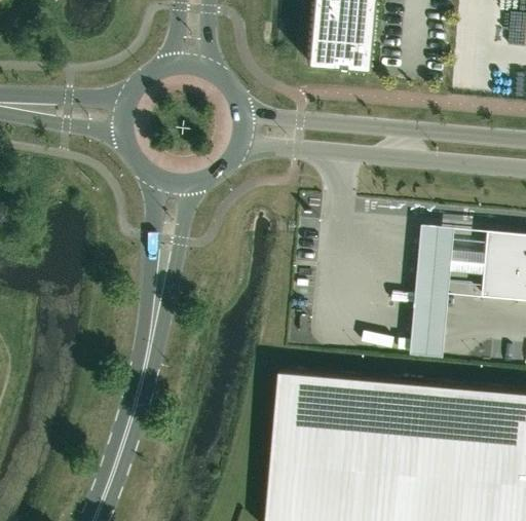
[(346,70),(369,72),(374,0),(313,0),(308,67),(339,69),(339,66),(347,66),(346,70)]
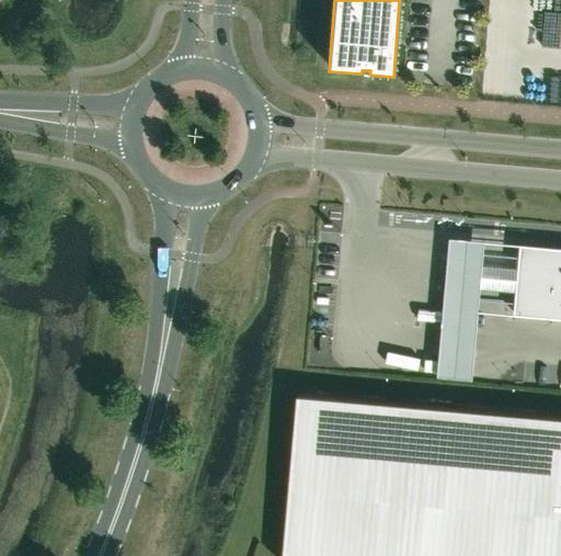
[(560,0),(508,0),(501,86),(560,91),(560,0)]
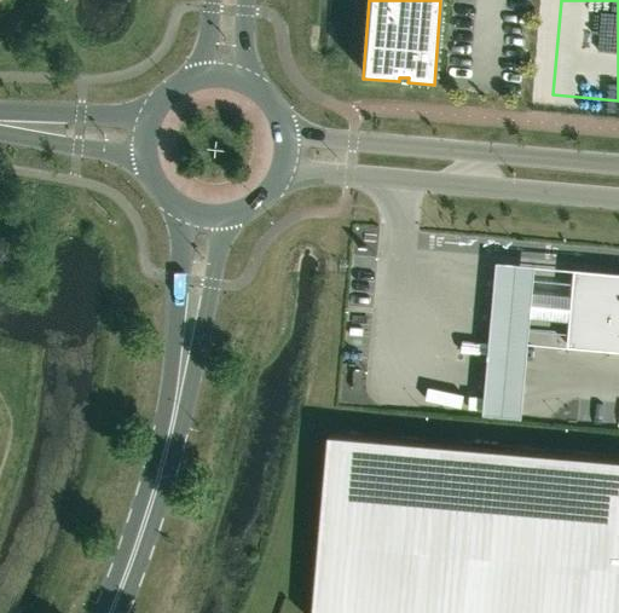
[(566,350),(573,275),(495,266),(481,418),(520,422),(526,346),(566,350)]
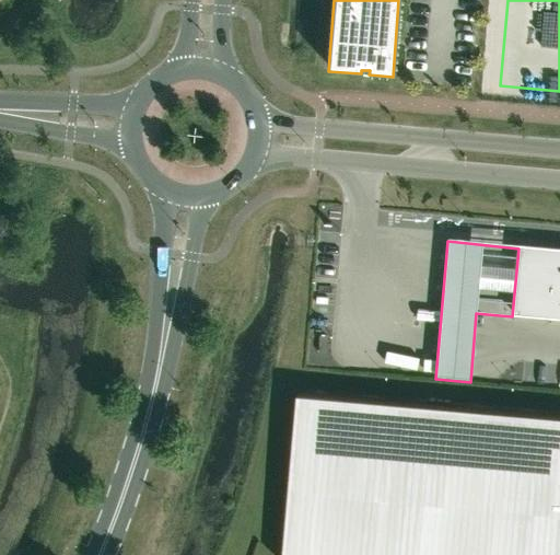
[(559,321),(559,251),(518,249),(512,316),(559,321)]
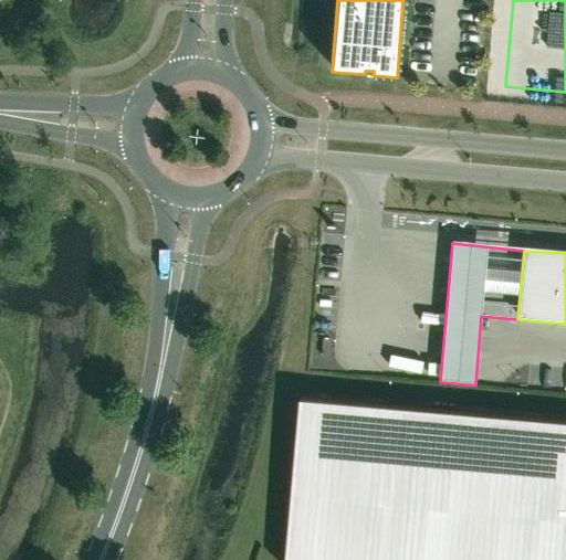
[(565,559),(565,424),(304,401),(290,559),(565,559)]
